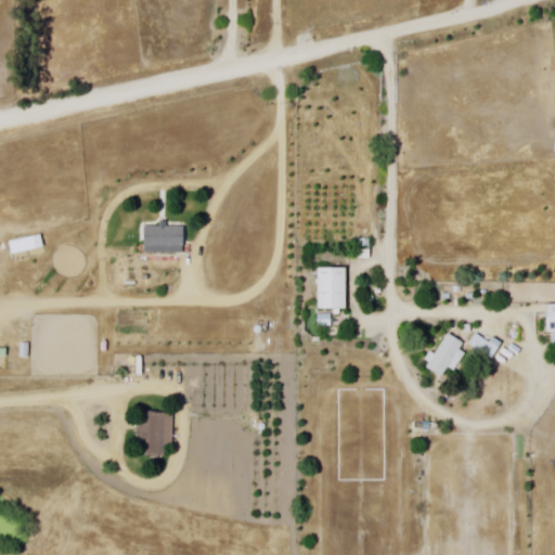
[(144,227),(144,253),(185,254),(186,228),(168,228),(168,222),(160,222),(160,227),(144,227)]
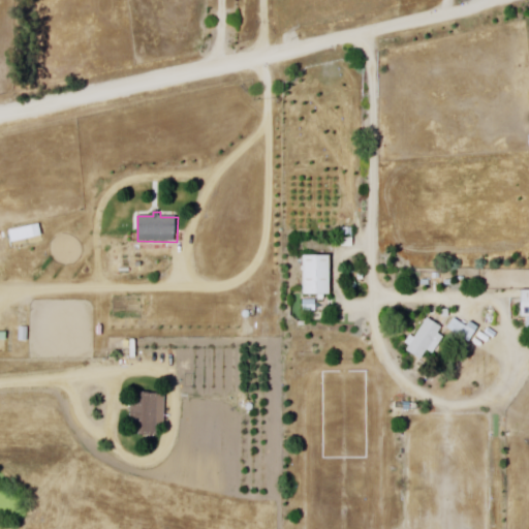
[(303,255),(331,255),(331,297),(324,297),(324,300),(318,300),(318,297),(303,297),(303,255)]
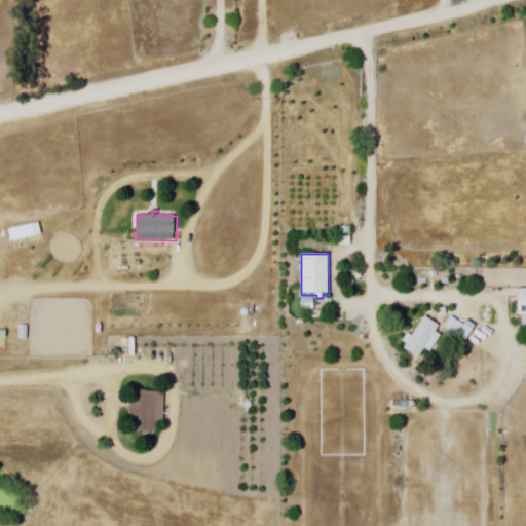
[(525,289),(516,290),(516,316),(525,316),(525,289)]
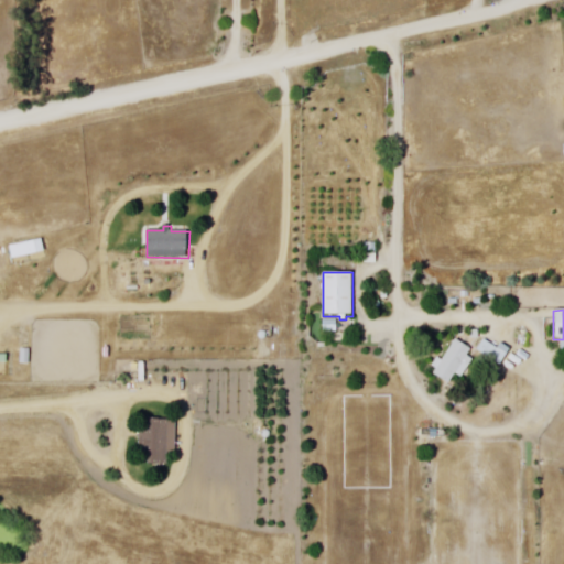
[(500,367),(511,350),(501,344),(499,348),(485,339),(477,353),(500,367)]
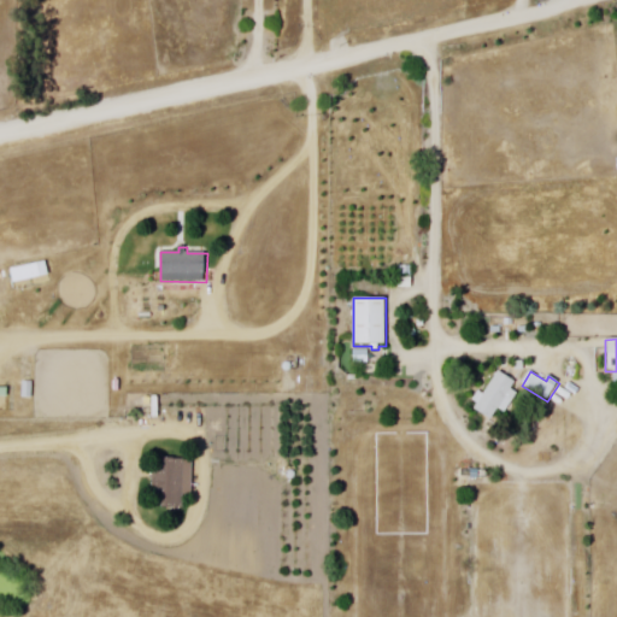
[(474,411),(489,421),(498,407),(506,412),(518,395),(511,391),(516,383),(499,372),(474,411)]
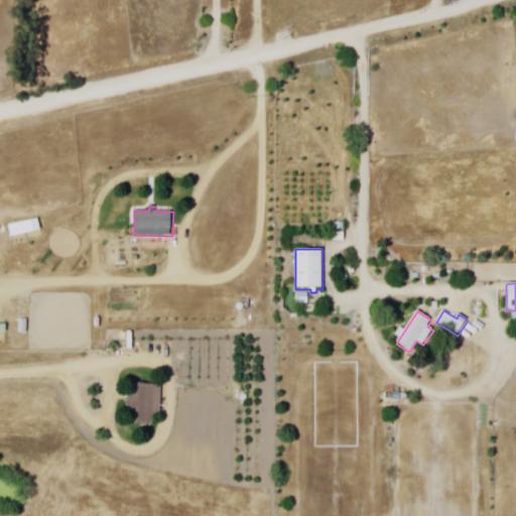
[(137,384),(137,395),(126,395),(126,414),(136,414),(136,425),(153,424),(153,415),(162,415),(162,384),(137,384)]
